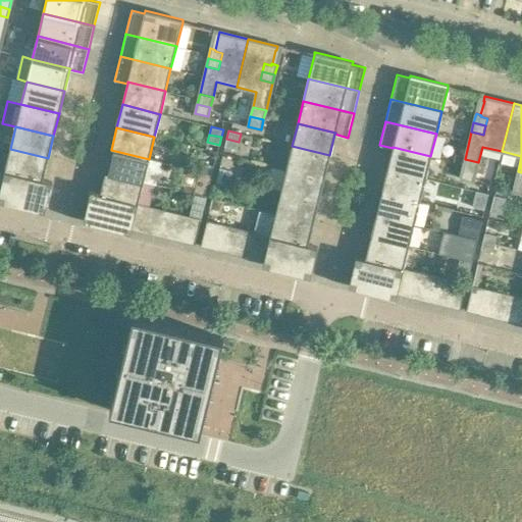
[(237,150),(239,142),(226,139),(224,147),(237,150)]
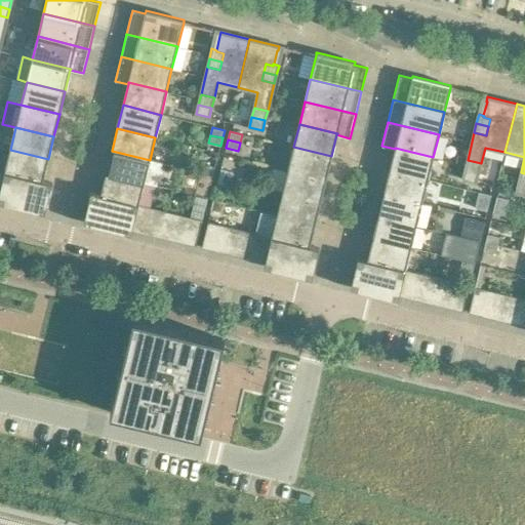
[(293,147),(288,169),(326,178),(331,156),(293,147)]
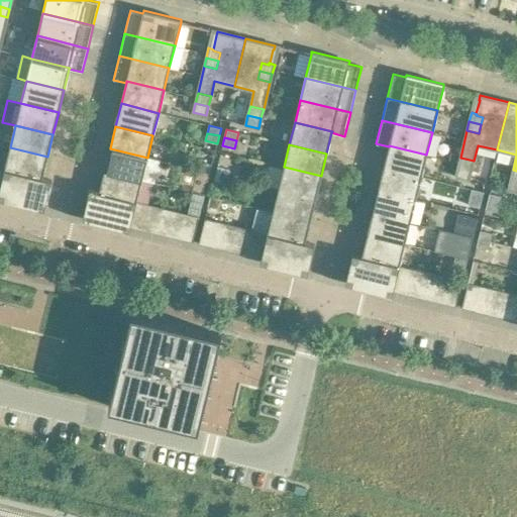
[(389,146),(384,168),(421,177),(426,154),(389,145),(389,146)]
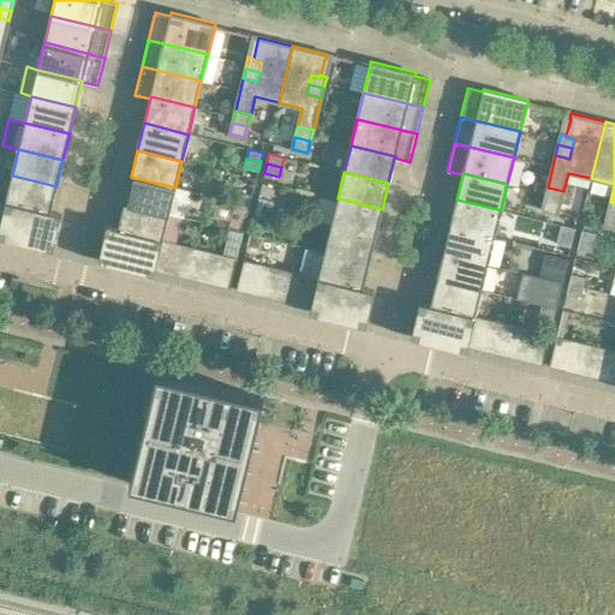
[(5,202),(17,206),(31,209),(46,212),(51,212),(57,186),(12,175),(5,201),(5,202)]
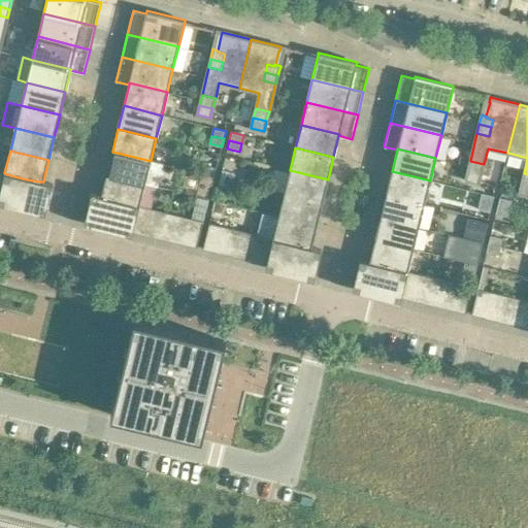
[(163,164),(151,161),(112,152),(106,174),(144,184),(157,187),(158,182),(161,179),(163,172),(161,169),(163,164)]
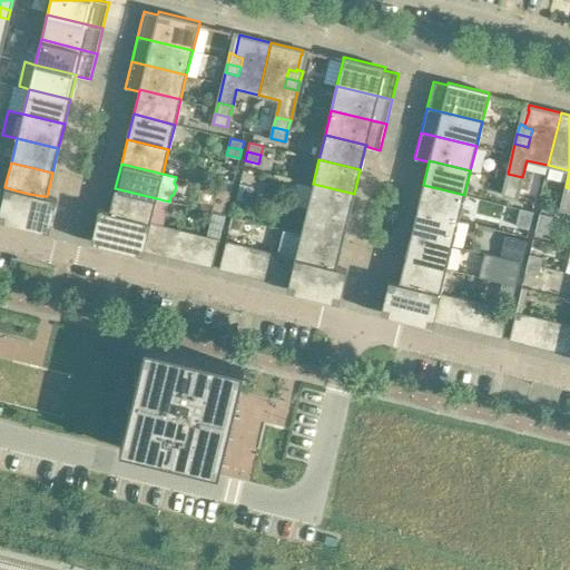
[(508,174),(504,184),(520,187),(522,177),(508,174)]
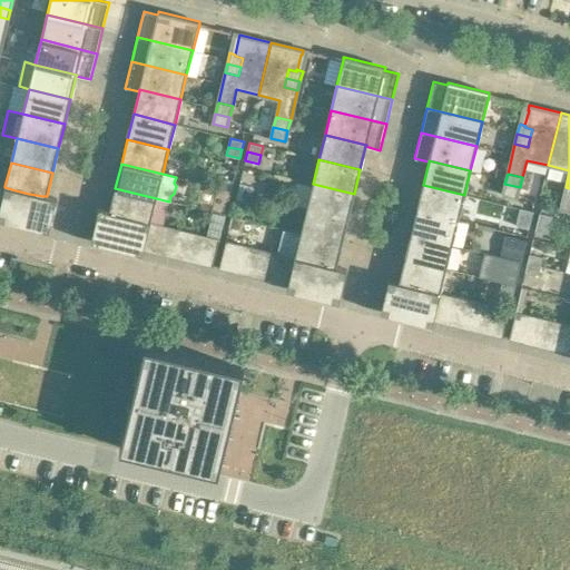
[(220,178),(218,187),(232,190),(234,182),(220,178)]
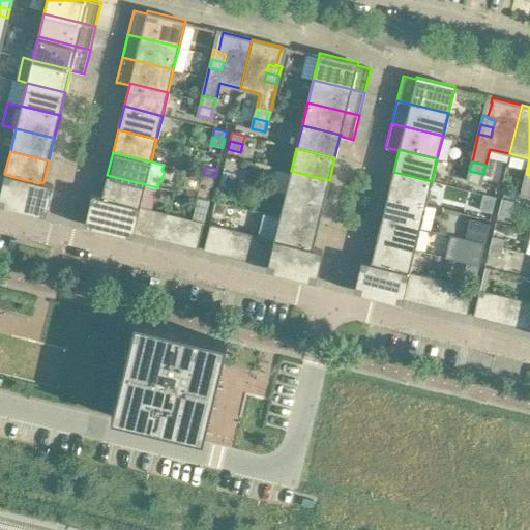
[(223,171),(221,178),(233,181),(235,173),(223,171)]
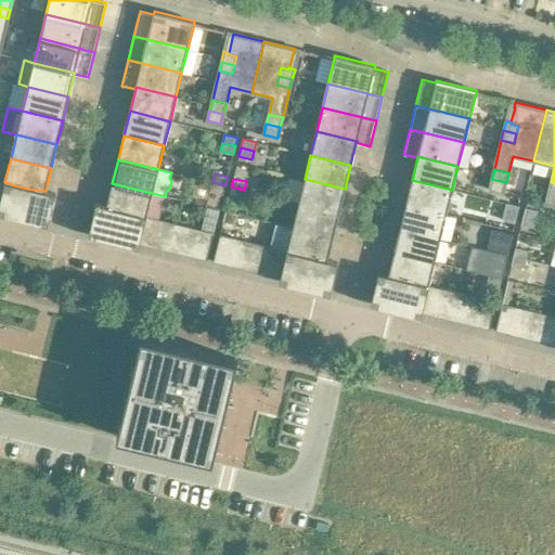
[(338,214),(345,189),(305,179),(298,204),(338,214)]
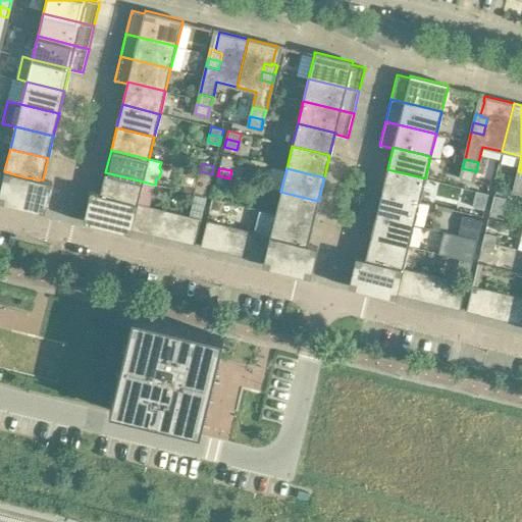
[(473,181),(476,171),(462,168),(460,178),(473,181)]
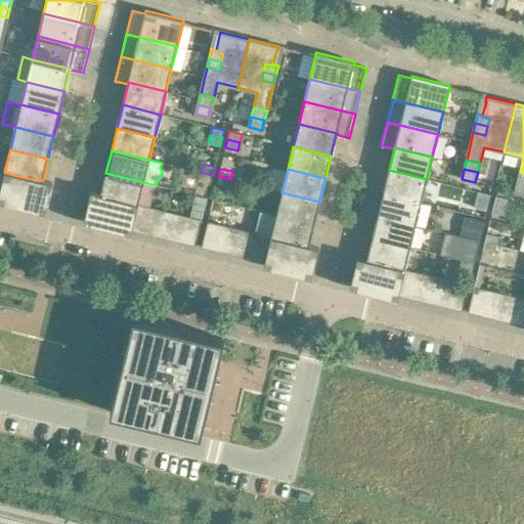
[(185,174),(182,185),(186,186),(185,192),(192,193),(195,194),(207,198),(213,175),(201,172),(190,170),(190,171),(189,175),(185,174)]
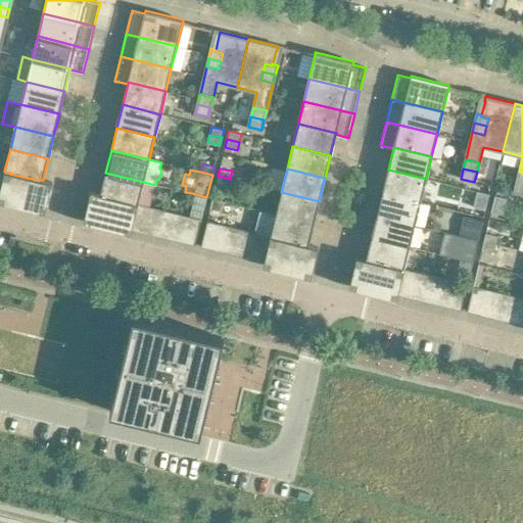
[(388,170),(382,192),(421,201),(426,179),(388,170)]
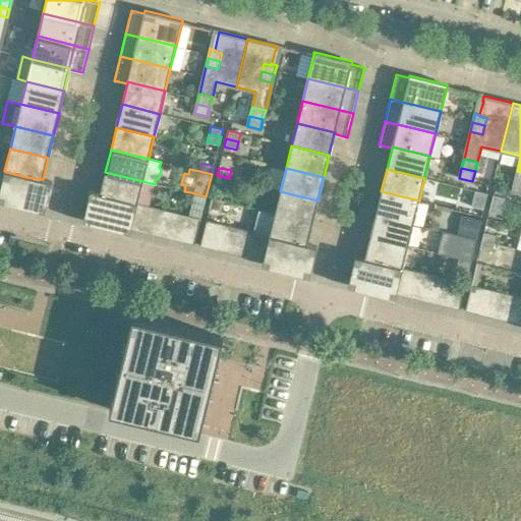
[(4,170),(2,170),(0,179),(0,201),(7,204),(14,174),(4,171),(4,170)]
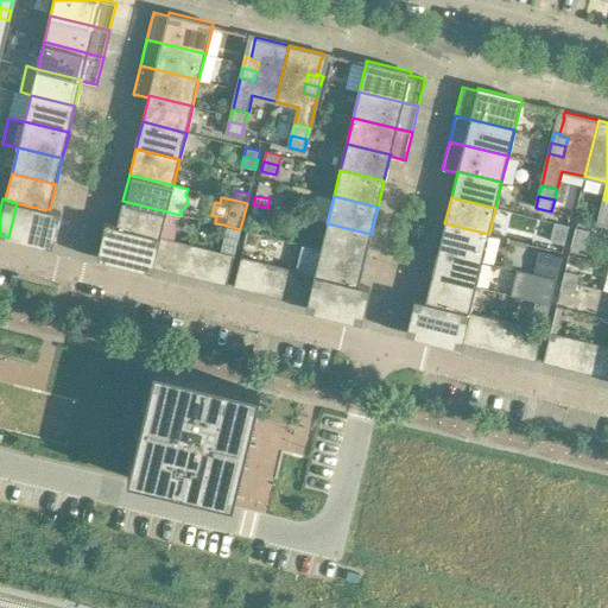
[(116,226),(121,228),(135,232),(149,235),(160,238),(160,236),(166,211),(122,201),(116,226)]
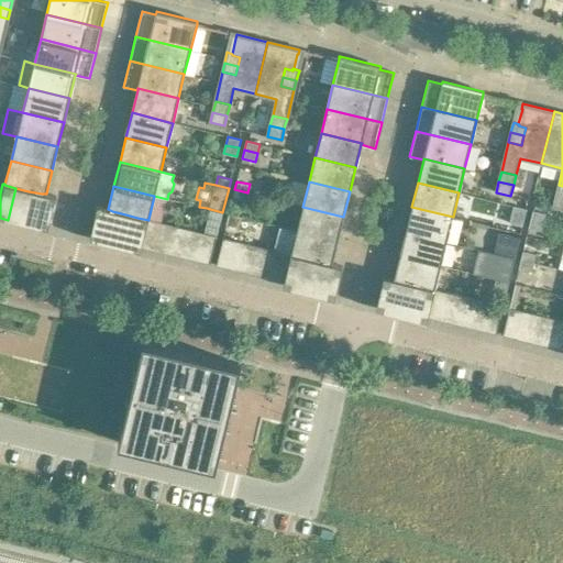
[(21,223),(29,191),(15,188),(8,220),(21,223)]
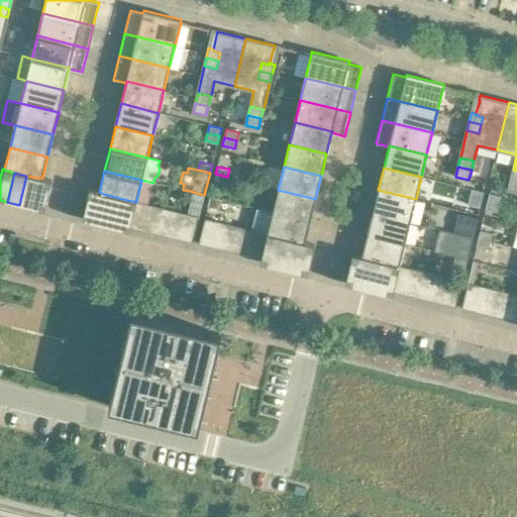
[(225,185),(227,177),(215,174),(213,182),(225,185)]
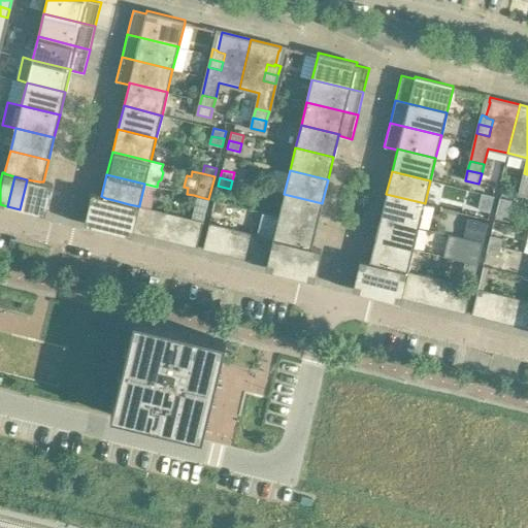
[(31,212),(39,182),(27,179),(20,209),(31,212)]
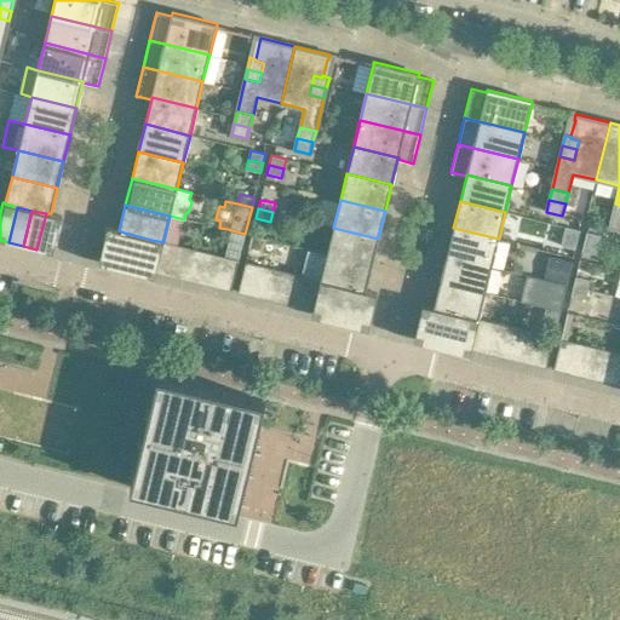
[(62,216),(51,213),(46,213),(36,250),(52,253),(53,252),(62,216)]
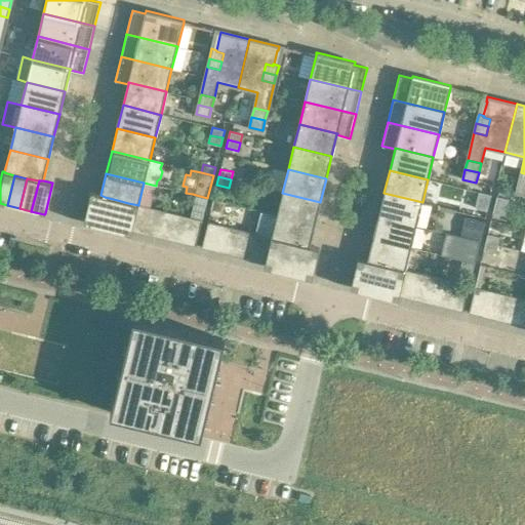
[(524,194),(524,184),(518,183),(516,192),(524,194)]
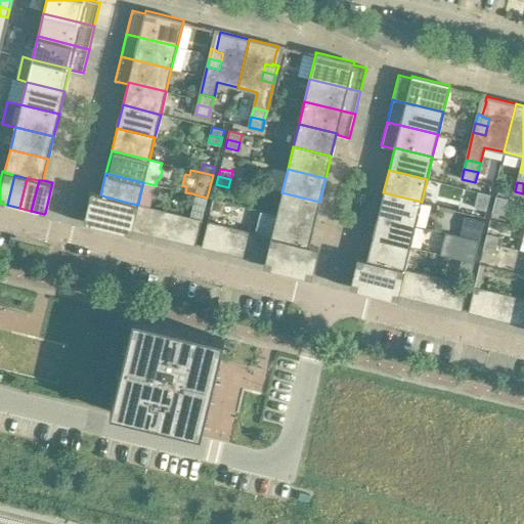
[(478,191),(476,200),(488,203),(490,194),(478,191)]
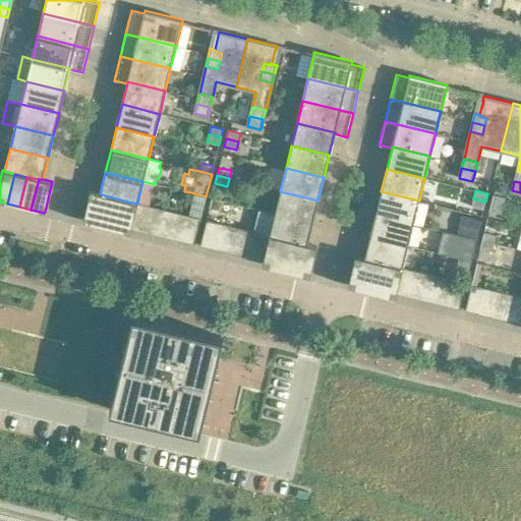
[(97,225),(98,221),(104,195),(100,193),(91,191),(83,217),(82,221),(83,221),(83,222),(97,225)]
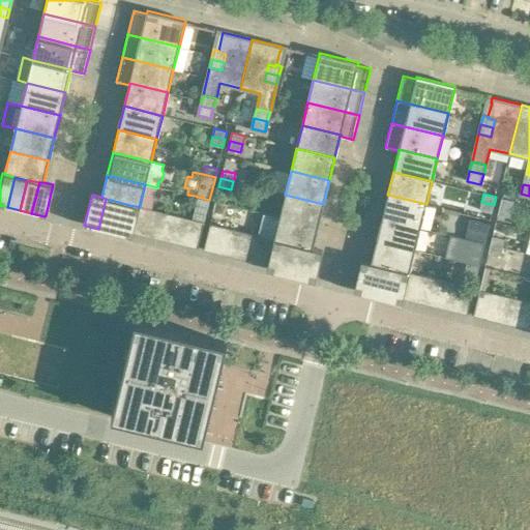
[(285,195),(280,217),(318,227),(323,204),(285,195)]
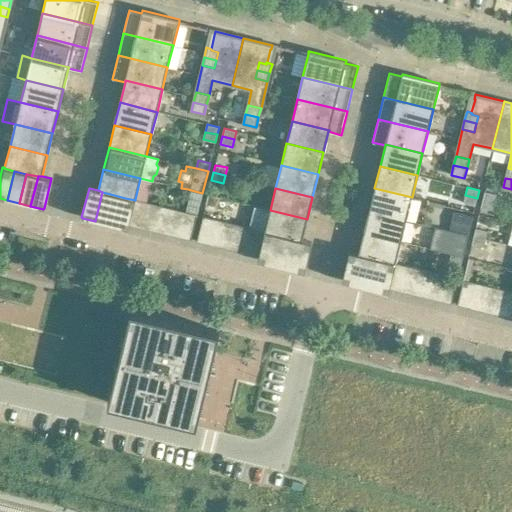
[(406,220),(412,197),(374,188),(369,211),(406,220)]
